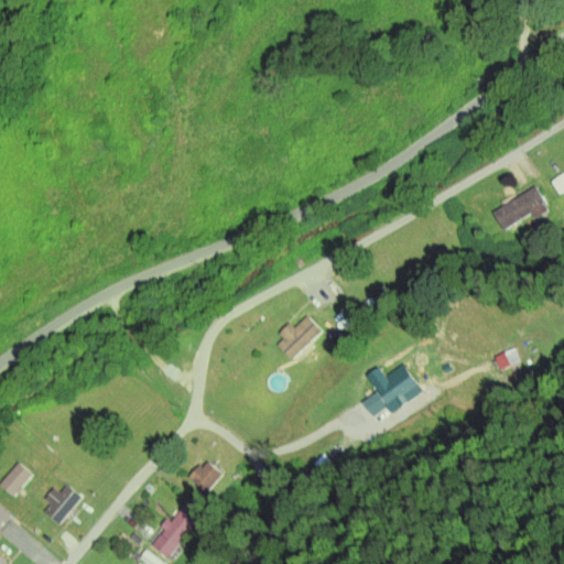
[(552,182),(563,174),(563,192),(559,195),(552,182)]
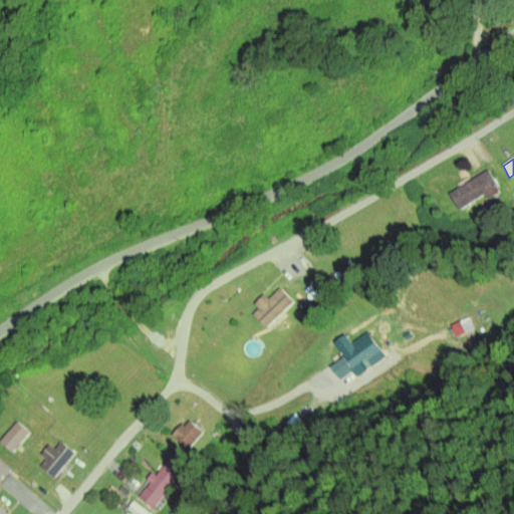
[(450,194),(488,170),(498,186),(497,187),(501,193),(488,200),(485,195),(460,210),(450,194)]
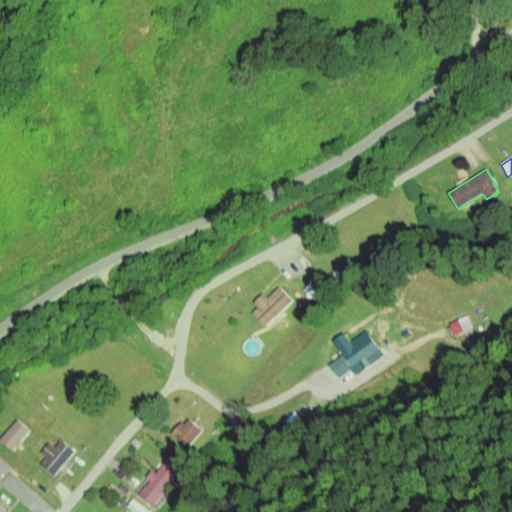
[(341,267),(345,264),(352,273),(348,276),(341,267)]
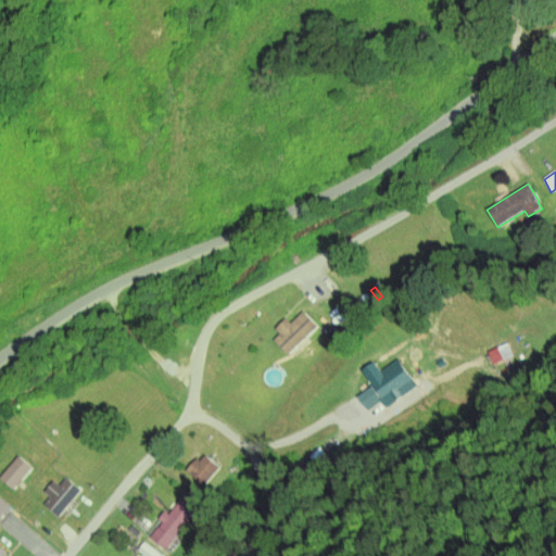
[(365,294),(373,303),(366,308),(358,299),(365,294)]
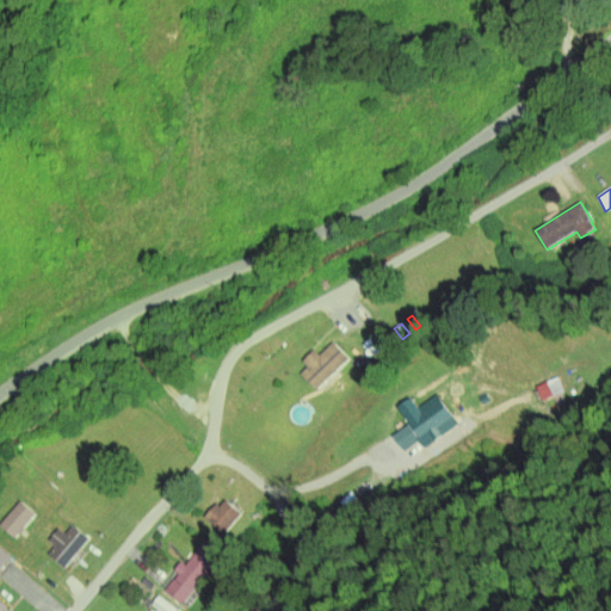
[(387,333),(394,328),(403,339),(396,345),(387,333)]
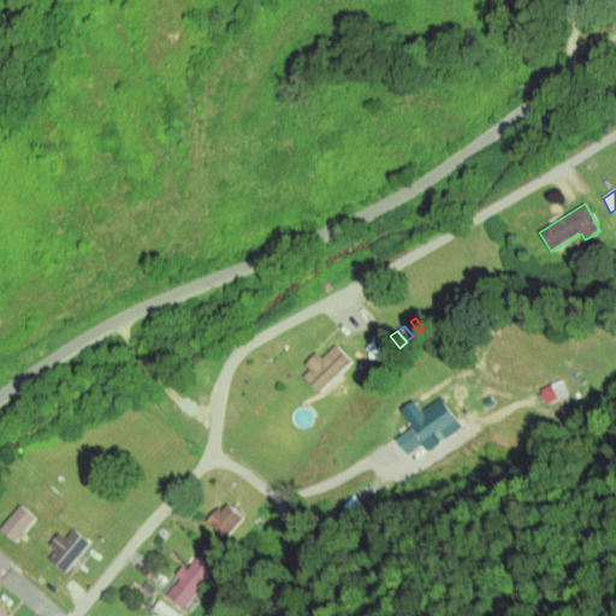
[(311,371),(304,365),(317,354),(323,360),(337,345),(353,362),(319,394),(303,377),(311,371)]
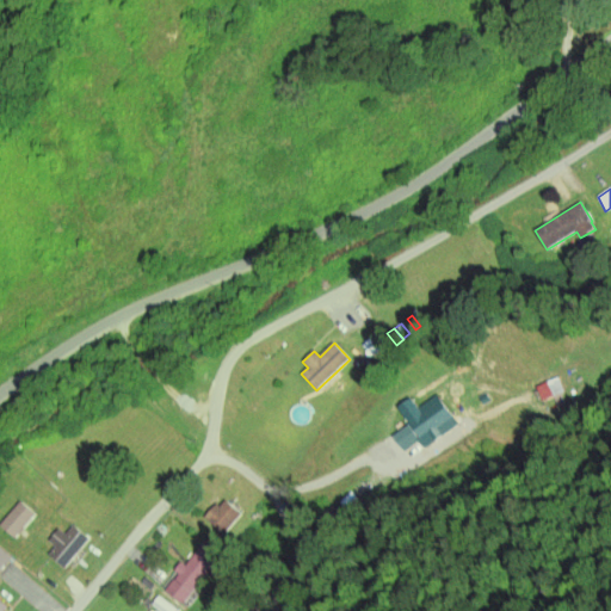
[(536,387),(557,377),(563,392),(542,400),(536,387)]
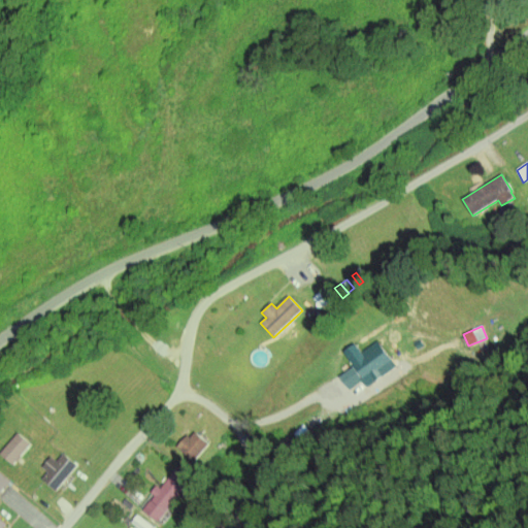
[(390,358),(376,368),(382,376),(366,388),(358,375),(360,374),(343,352),(356,343),(362,353),(377,341),(390,358)]
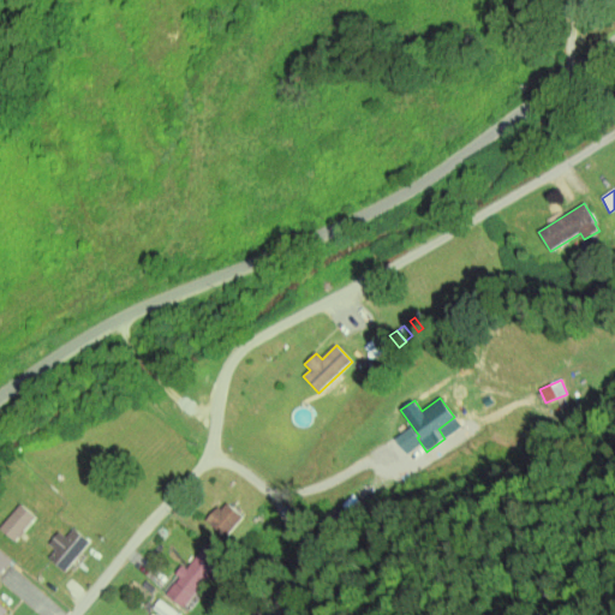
[(362,494),(375,483),(380,489),(368,500),(362,494)]
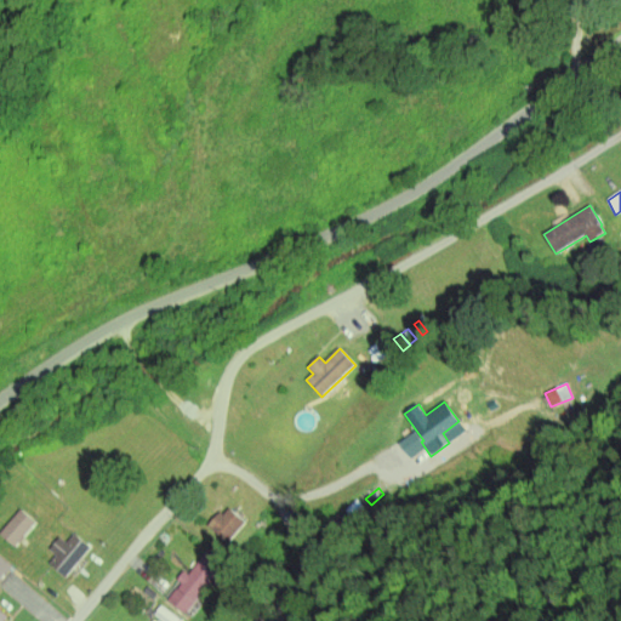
[(223,516),(231,508),(246,523),(229,543),(217,534),(212,530),(212,529),(209,525),(220,512),(223,516)]
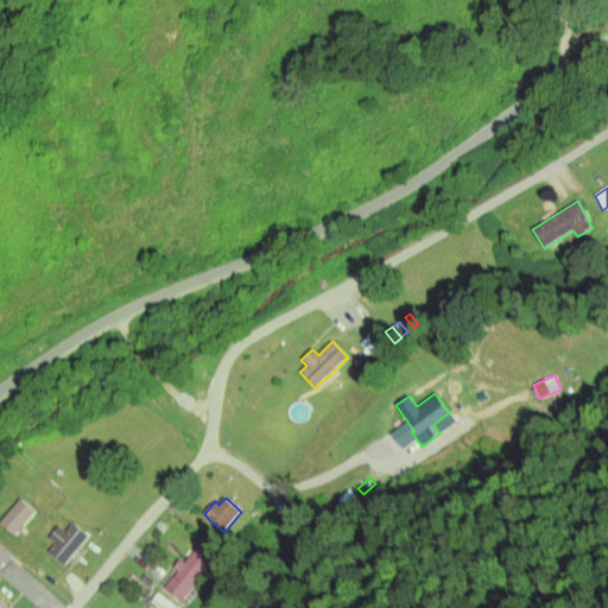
[(340,499),(348,510),(331,523),(323,513),(340,499)]
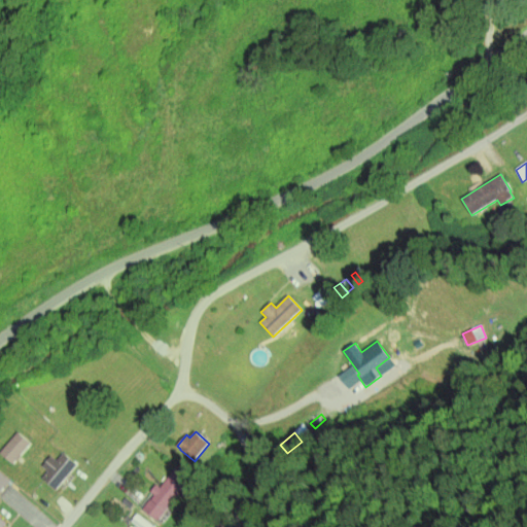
[(0,454),(16,433),(30,444),(13,464),(0,454)]
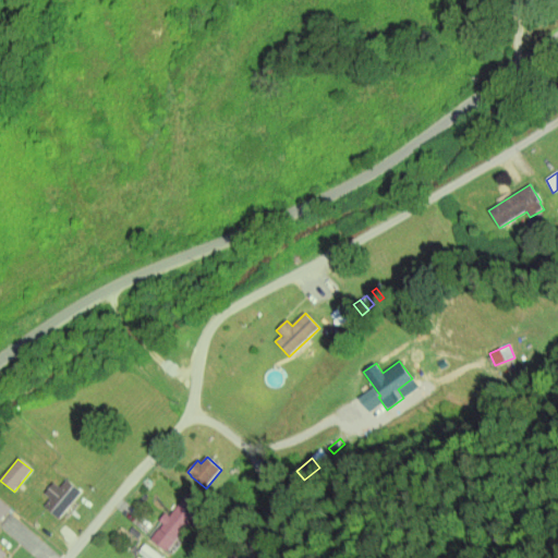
[(60,488),(68,481),(82,493),(58,520),(44,508),(51,499),(45,494),(53,483),(60,488)]
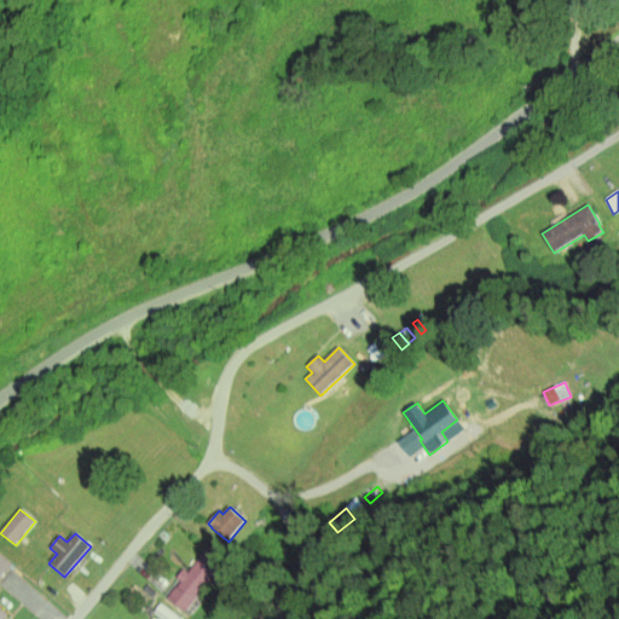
[(180,582),(177,579),(183,571),(187,573),(204,551),(221,563),(185,612),(168,599),(180,582)]
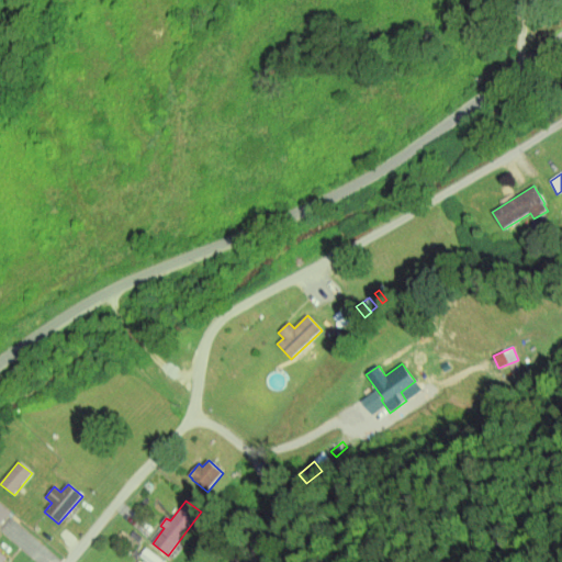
[(0,506),(10,514),(3,521),(0,526),(0,506)]
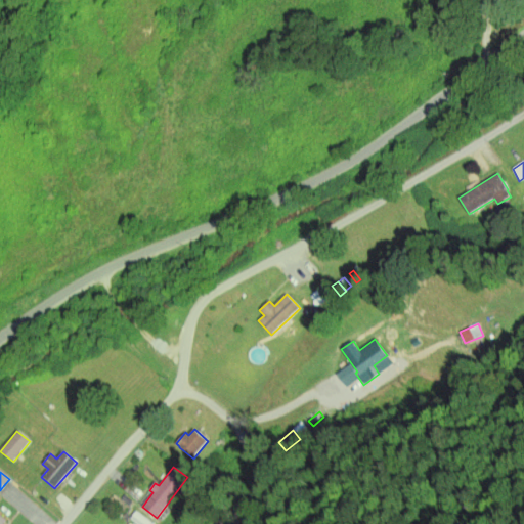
[(127,523),(137,512),(149,523),(127,523)]
